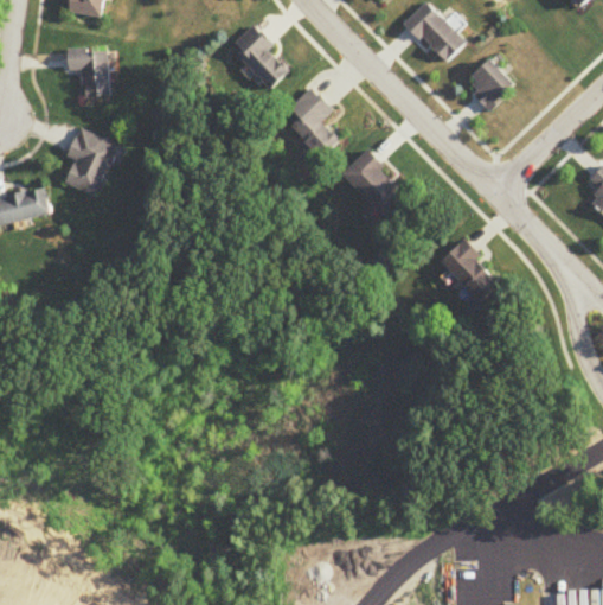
[(68,0),(66,12),(98,17),(101,0),(68,0)]
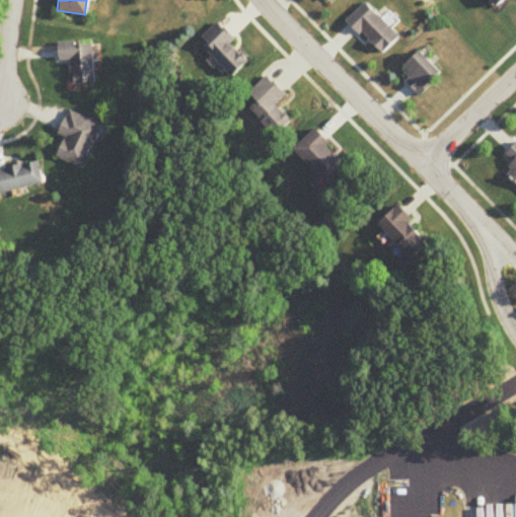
[(379,55),(396,37),(362,2),(344,19),(379,55)]
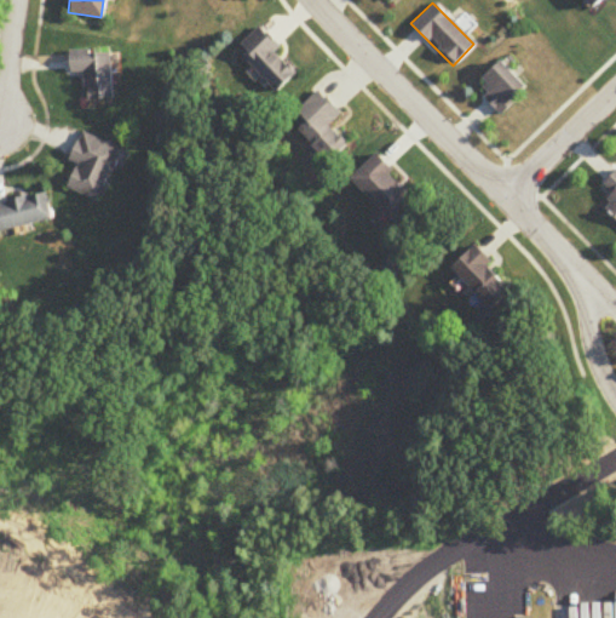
[(275,51),(278,47),(258,26),(235,47),(276,91),(294,74),(275,51)]
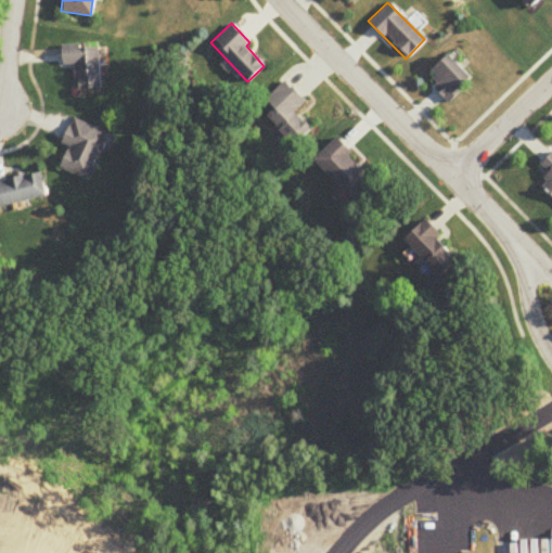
[(72,89),(97,89),(97,46),(59,46),(59,65),(72,65),(72,89)]
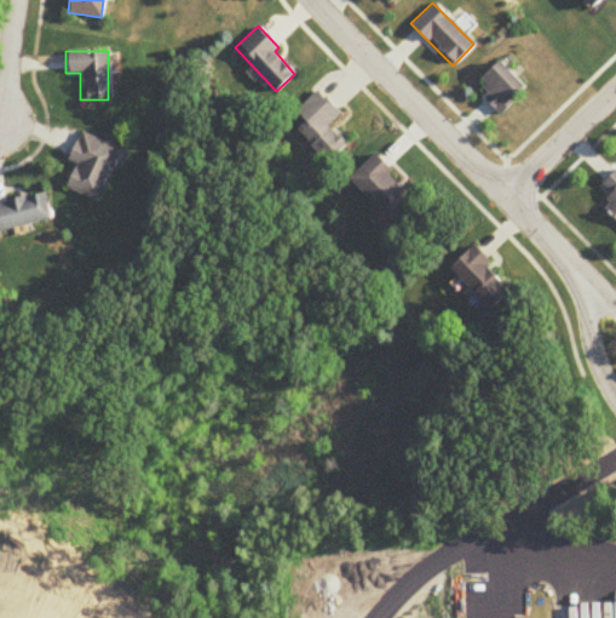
[(473,86),(498,112),(524,86),(499,61),(473,86)]
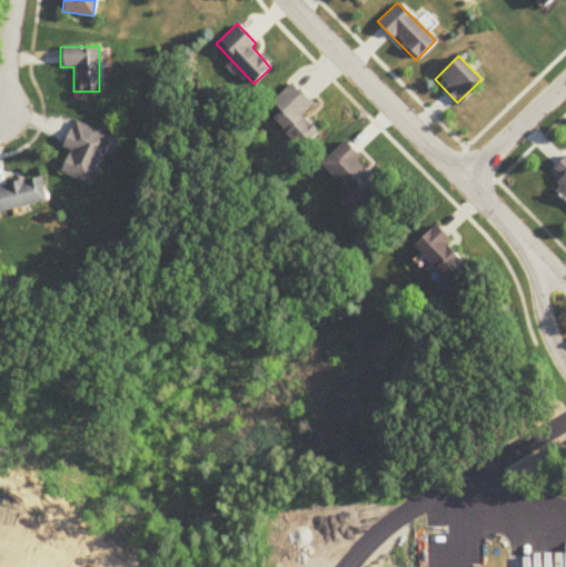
[(272,118),(301,147),(318,130),(301,113),(313,102),(291,81),(272,100),(281,109),(272,118)]
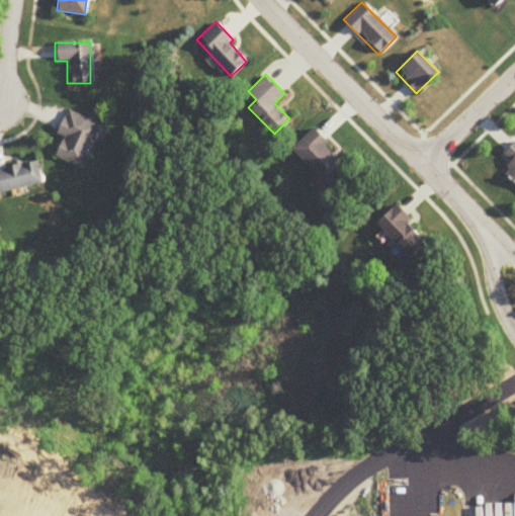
[(55,133),(62,136),(54,156),(81,167),(99,122),(65,108),(55,133)]
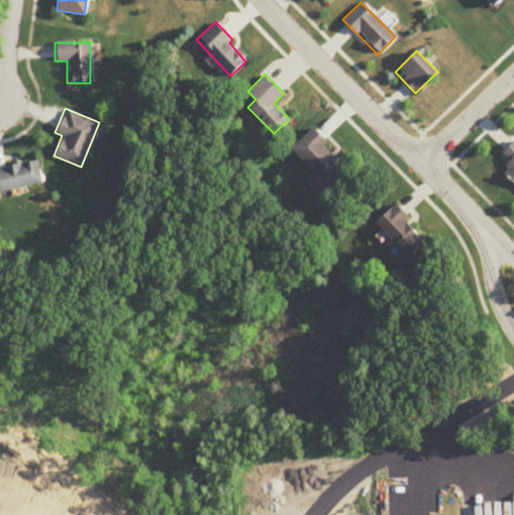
[(292,147),(327,182),(346,163),(312,127),(292,147)]
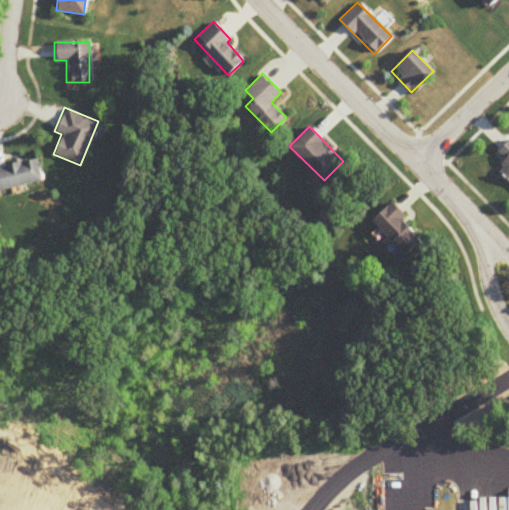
[(502,158),(495,166),(508,179),(508,138),(507,137),(494,150),(502,158)]
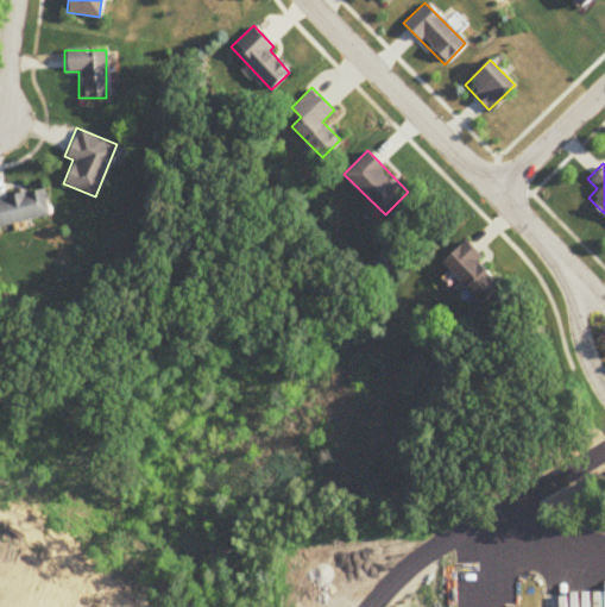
[(0,224),(48,214),(41,187),(0,195),(0,224)]
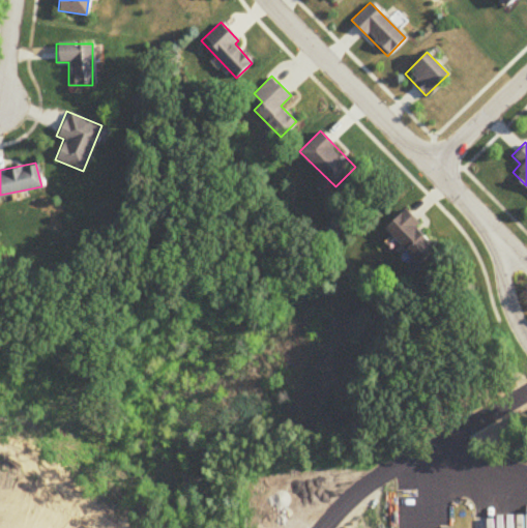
[(420,223),(405,208),(385,229),(420,263),(437,246),(416,227),(420,223)]
